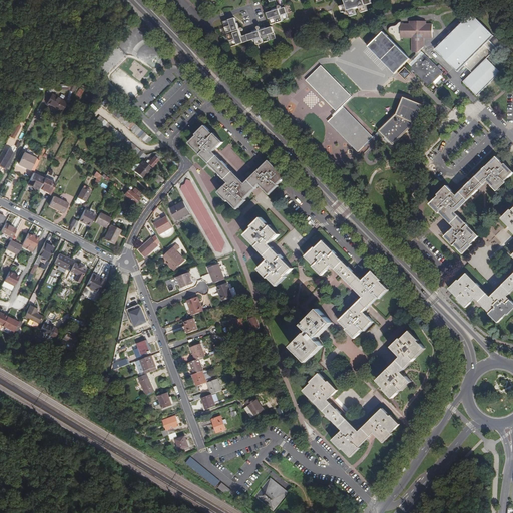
[(366,6),(364,0),(345,0),(347,5),(349,11),(354,9),(360,8),(366,6)]
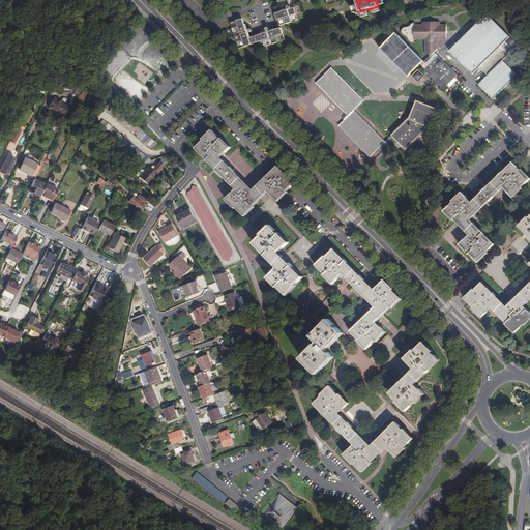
[(294,8),(291,9),(288,9),(286,10),(276,13),(280,26),(297,21),(294,8)]
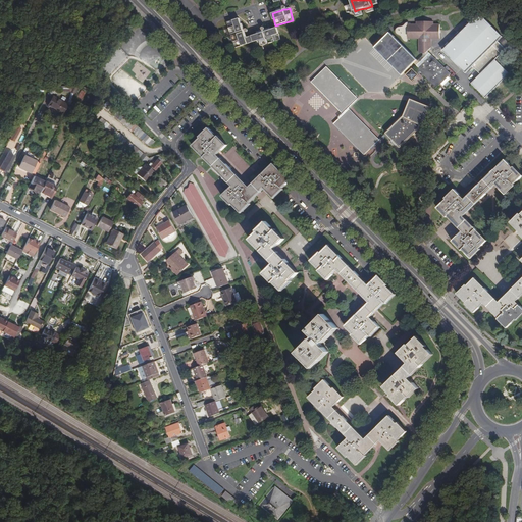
[(505,49),(498,42),(502,37),(479,14),(442,51),(465,73),(472,66),(480,74),(471,84),(485,98),(510,73),(494,59),(505,49)]
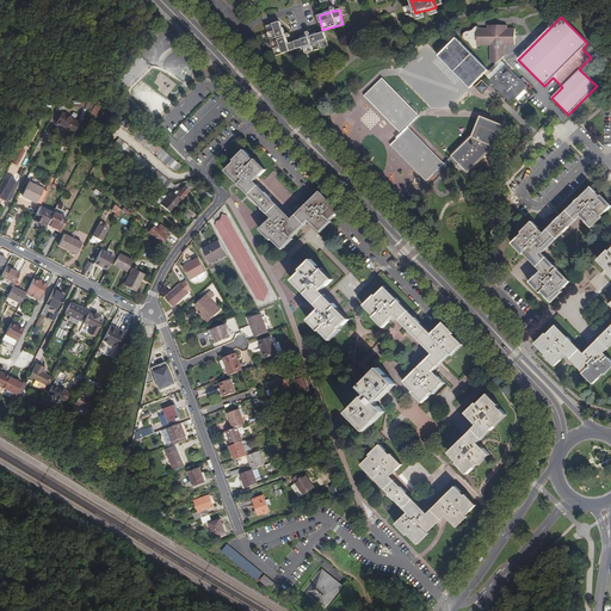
[(277,38),(284,36),(279,22),(266,26),(270,39),(277,38)]
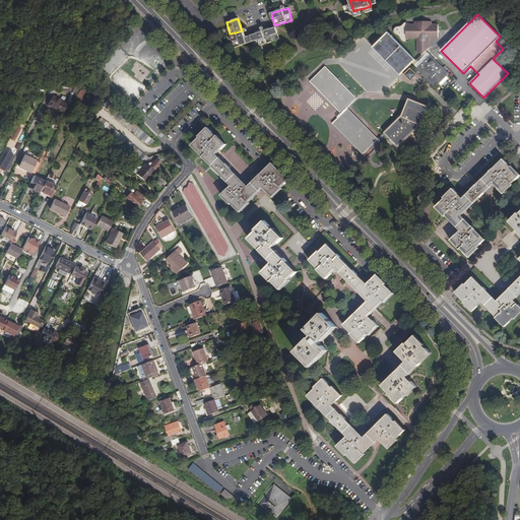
[(388,33),(374,48),(400,74),(412,62),(416,67),(415,69),(411,65),(403,73),(410,80),(418,72),(435,88),(443,79),(449,74),(427,51),(429,49),(429,40),(438,41),(438,26),(432,26),(432,23),(414,23),(414,26),(405,26),(405,40),(418,40),(418,53),(421,53),(421,55),(415,61),(393,38),(393,37),(392,35),(391,36),(388,33)]
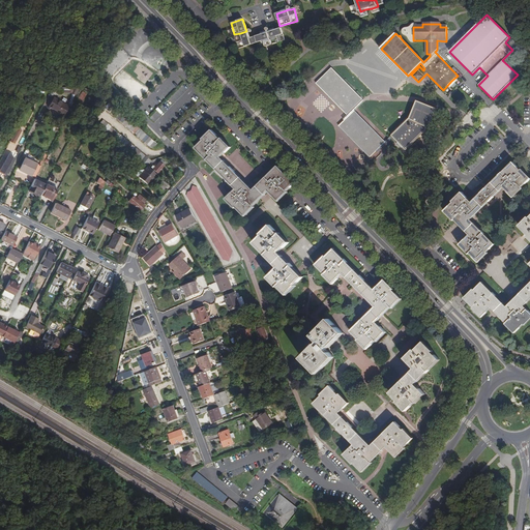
[(269,32),(271,38),(272,43),(285,40),(281,28),(269,32)]
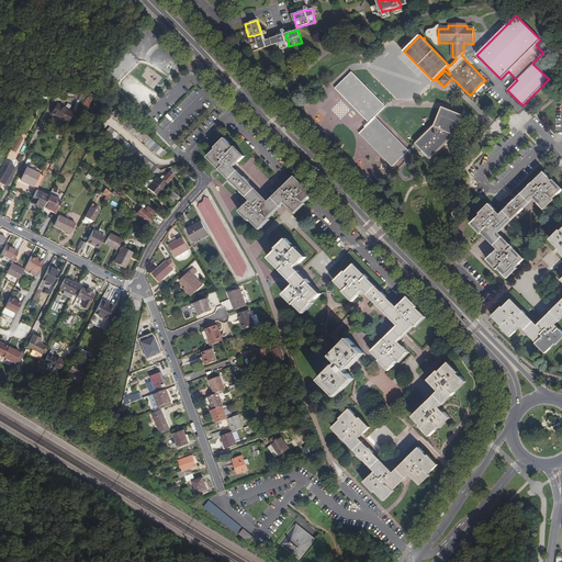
[(263,41),(266,47),(272,45),(274,52),(287,47),(285,42),(283,34),(263,41)]
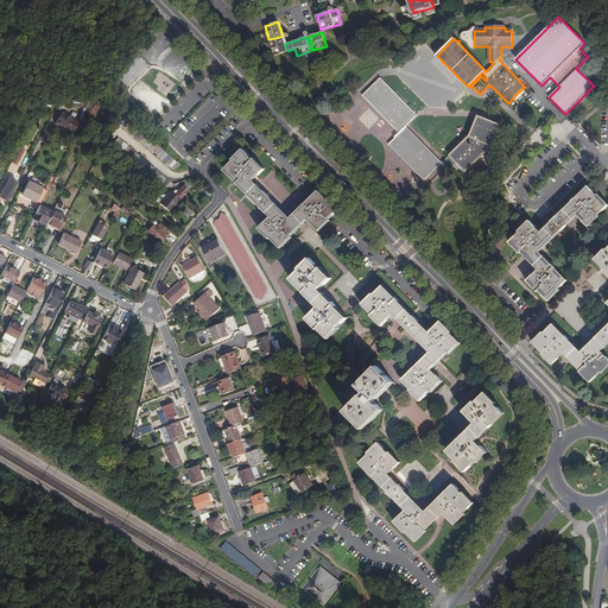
[(284,38),(277,39),(270,42),(274,56),(287,51),(285,44),(284,38)]
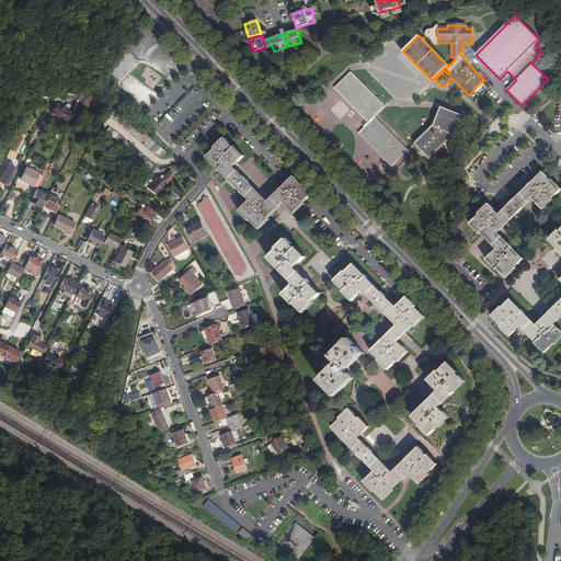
[(351,72),(334,89),(367,122),(382,105),(351,72)]
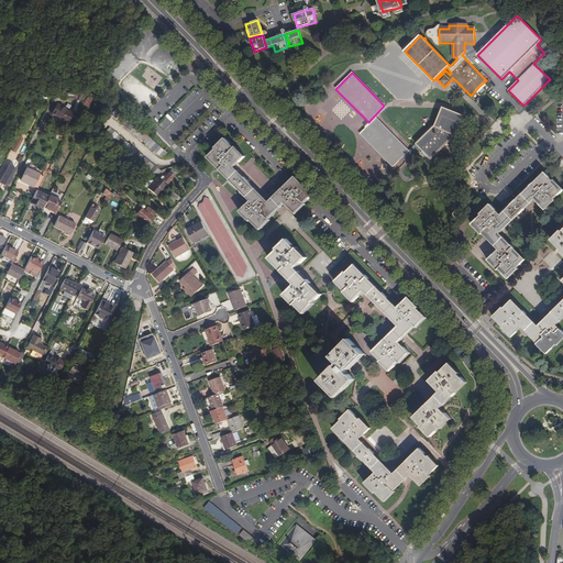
[(83,105),(88,107),(92,99),(87,97),(83,105)]
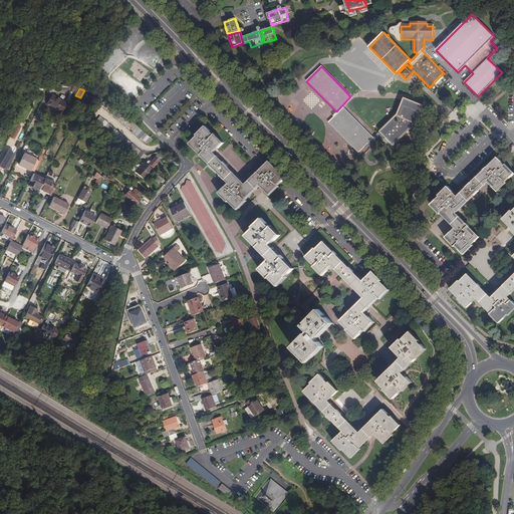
[(64,113),(68,104),(66,103),(68,99),(65,97),(63,101),(52,94),(46,103),(60,112),(61,111),(64,113)]
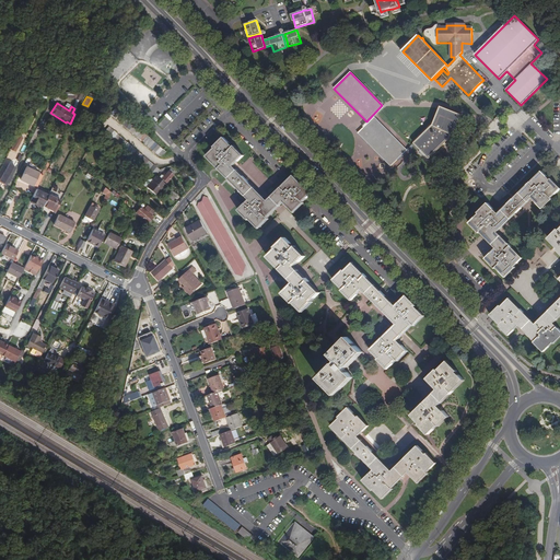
[(366,121),(362,126),(364,127),(374,117),(381,111),(385,107),(383,106),(382,105),(366,121)]
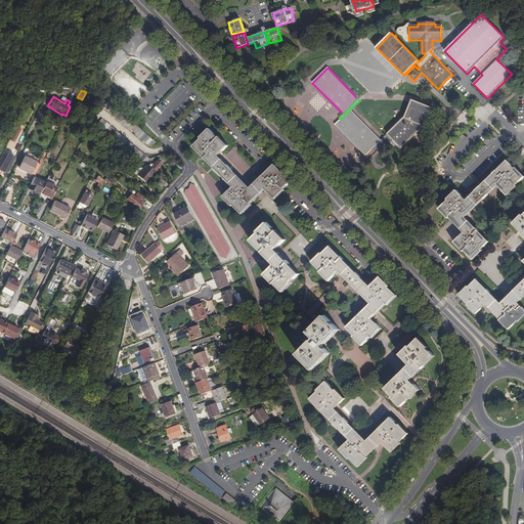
[(432,107),(412,99),(407,111),(409,112),(405,116),(387,134),(402,148),(423,129),(422,128),(423,126),(424,127),(432,107)]
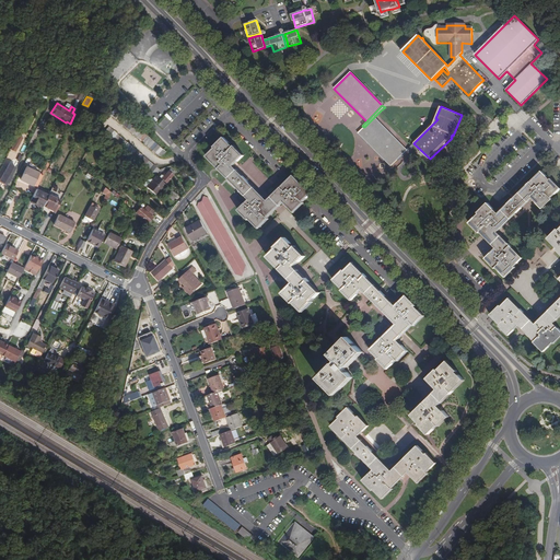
[(165,152),(115,109),(111,114),(161,156),(165,152)]
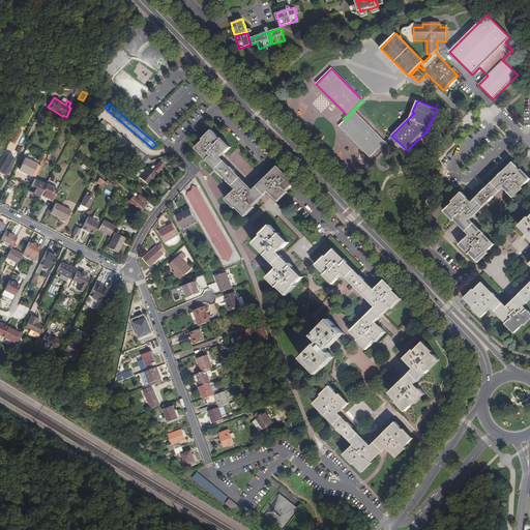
[(345,120),(339,126),(370,157),(385,142),(354,111),(345,120)]
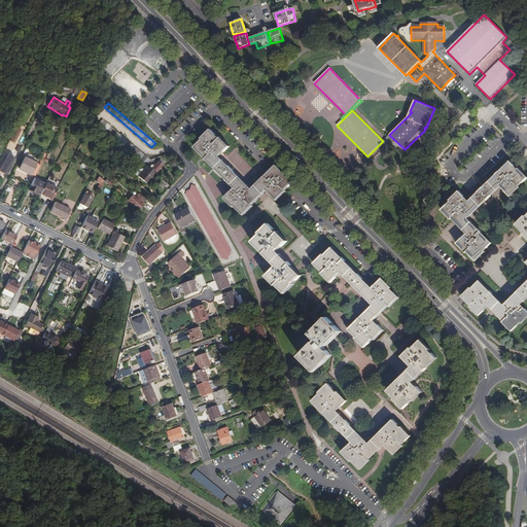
[(145,165),(149,160),(102,119),(98,125),(145,165)]
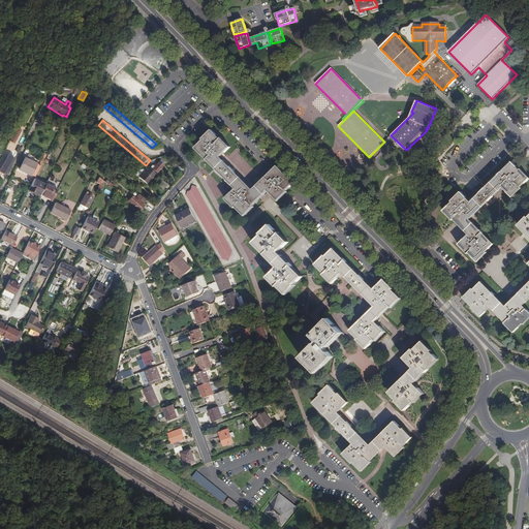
[(22,130),(18,128),(11,141),(14,143),(22,130)]
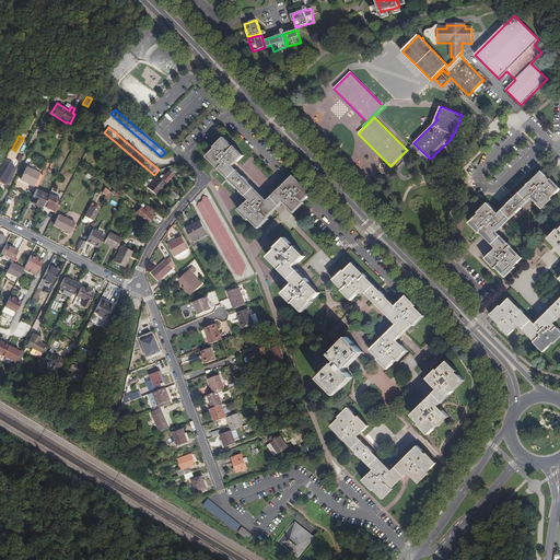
[(214,149),(207,156),(249,199),(238,210),(248,220),(249,219),(258,229),(269,219),(268,218),(283,202),(294,213),(304,203),(303,202),(312,193),(303,183),(302,184),(293,175),(267,200),(233,166),(244,155),(234,146),(233,147),(224,137),(214,148),(214,149)]
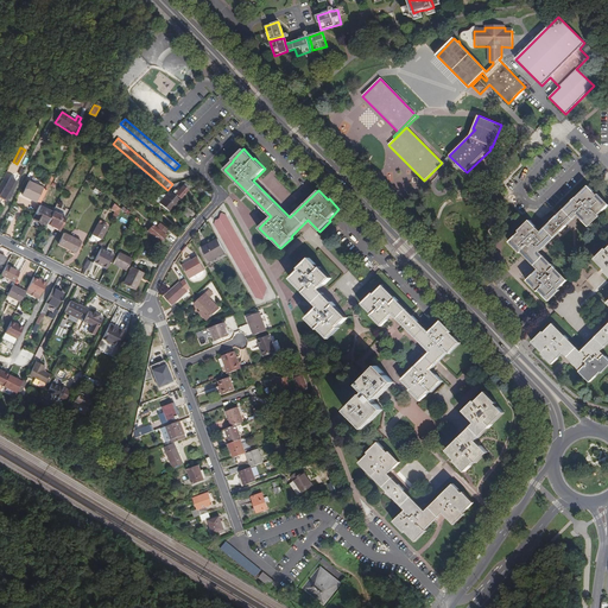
[(46,191),(54,176),(52,176),(44,189),(46,191)]
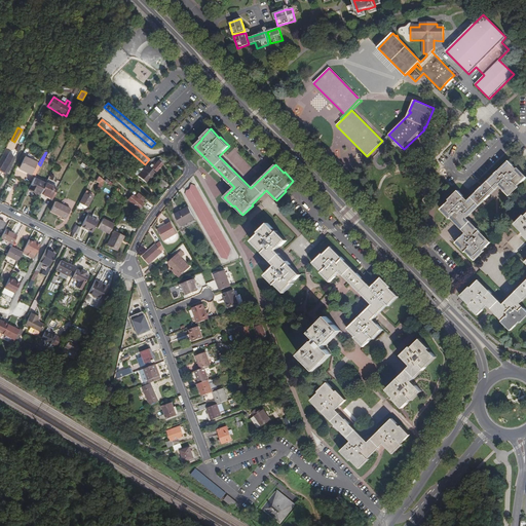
[(0,170),(7,174),(10,166),(9,165),(13,157),(8,154),(4,161),(6,162),(8,158),(11,159),(5,172),(1,168),(0,170)]
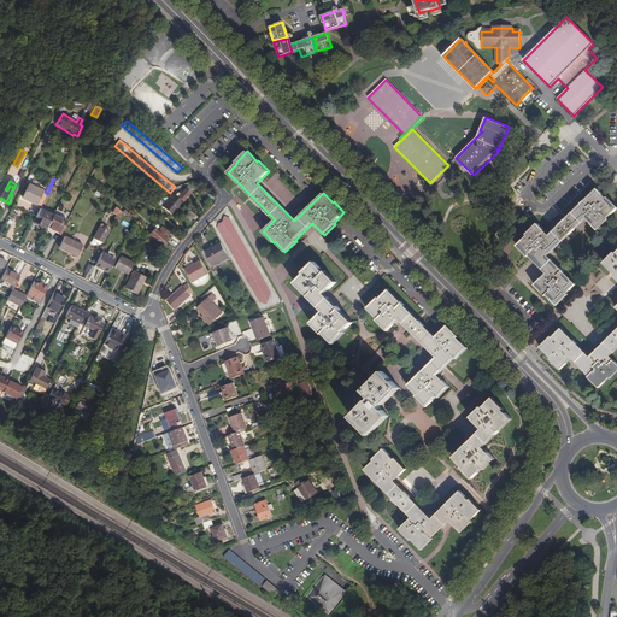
[(31,201),(40,207),(47,194),(45,192),(29,184),(22,198),(28,200),(29,199),(31,200),(31,201)]
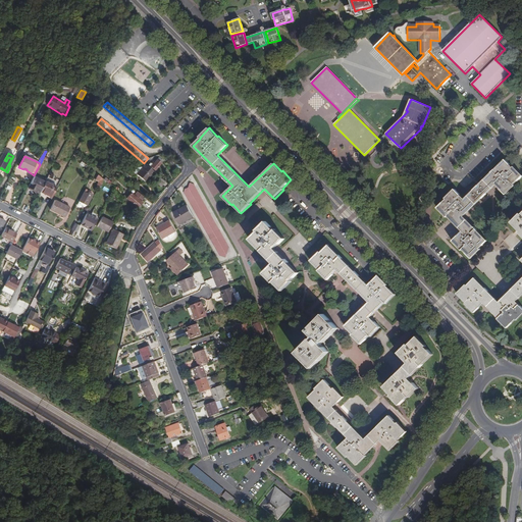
[(6,161),(4,160),(1,167),(5,170),(11,158),(8,157),(6,161)]
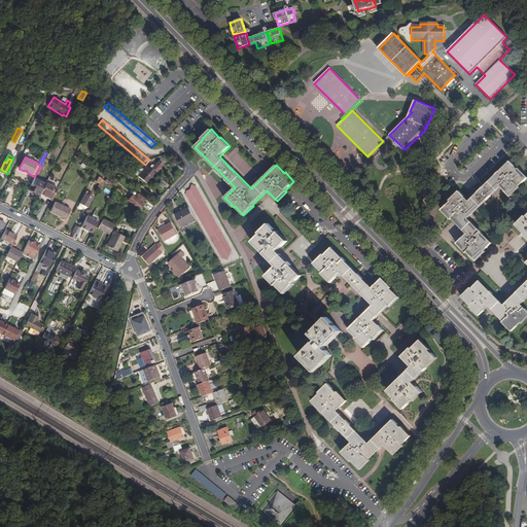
[(164,162),(160,159),(157,161),(156,160),(152,165),(153,166),(152,168),(156,172),(164,162)]
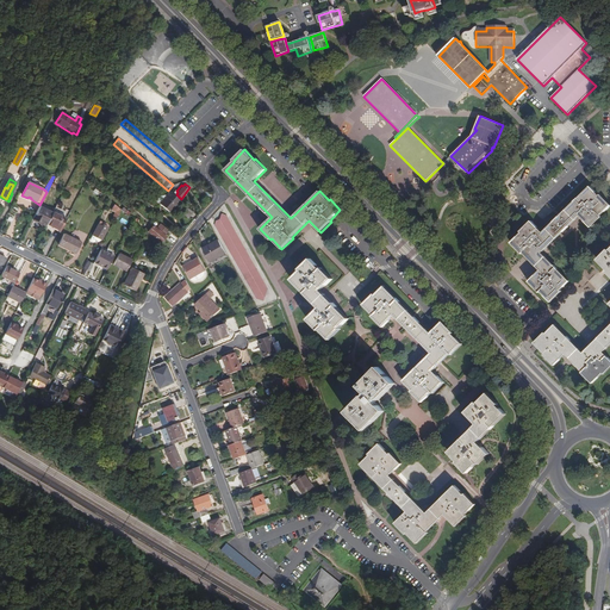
[(541,292),(551,302),(561,292),(560,290),(570,281),(546,256),(542,253),(556,238),(574,219),(579,216),(591,228),(602,217),(601,216),(609,206),(609,205),(601,194),(599,195),(590,186),(566,211),(547,229),(542,232),(531,222),(521,231),(522,234),(511,243),(522,254),(523,253),(536,267),(540,271),(528,282),(540,293),(541,292)]
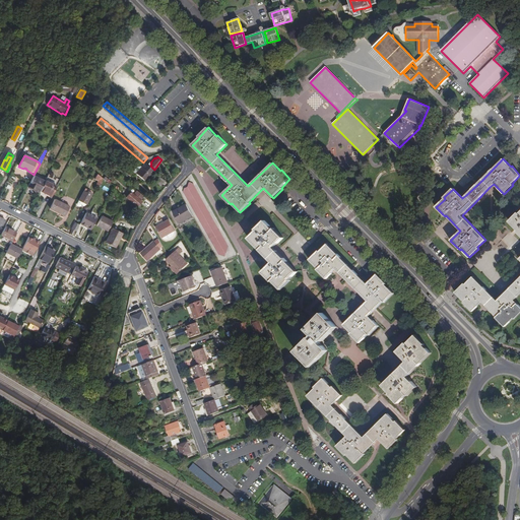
[(153,171),(144,164),(141,167),(140,166),(136,168),(133,171),(144,181),(153,171)]
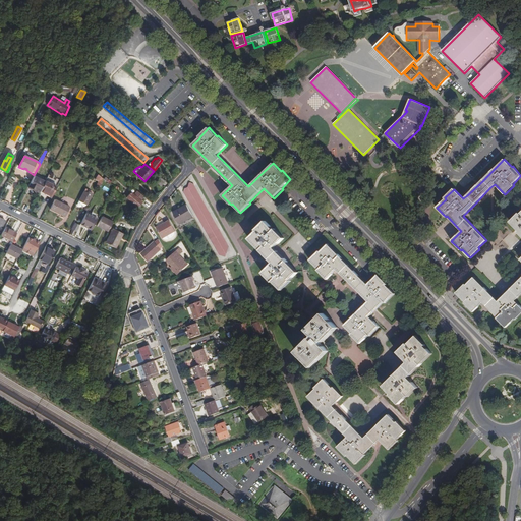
[(103,179),(99,175),(94,173),(92,175),(100,179),(97,185),(99,186),(103,179)]
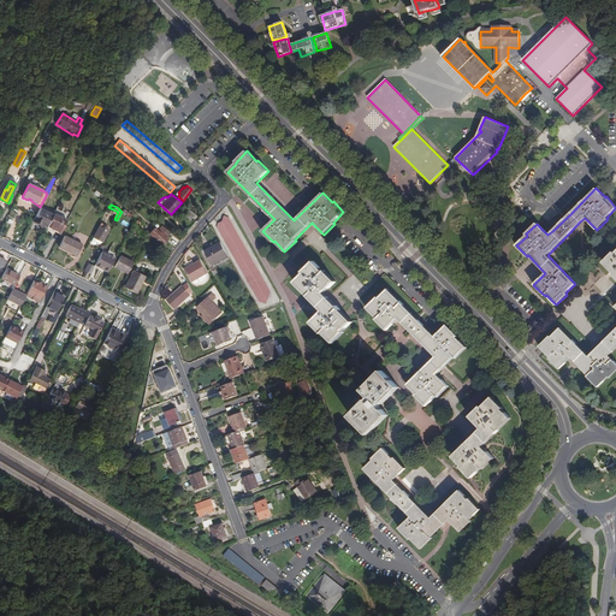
[(47,226),(53,215),(39,208),(35,217),(36,218),(34,223),(46,229),(47,226)]
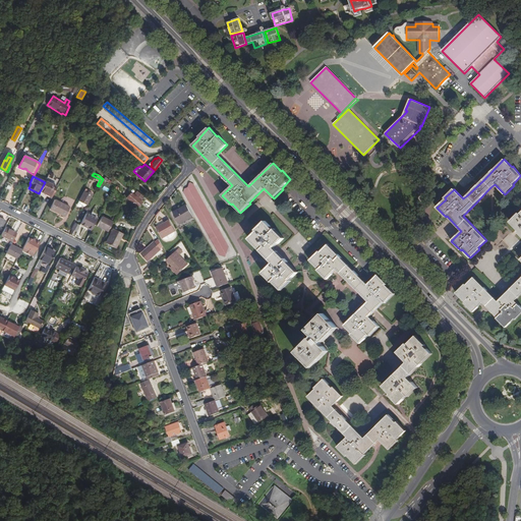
[(165,180),(159,176),(155,182),(160,186),(165,180)]
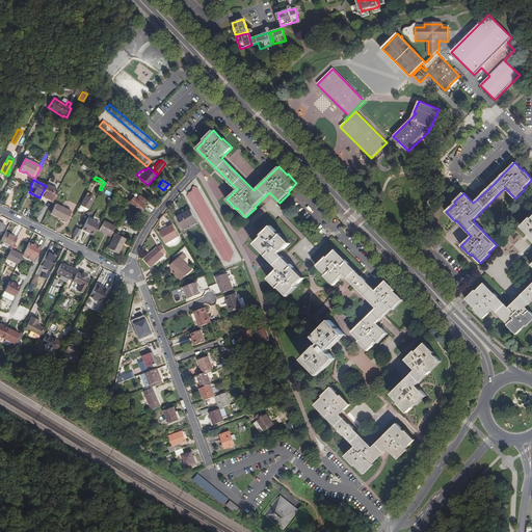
[(58,190),(47,184),(46,186),(41,195),(52,202),(58,190)]
